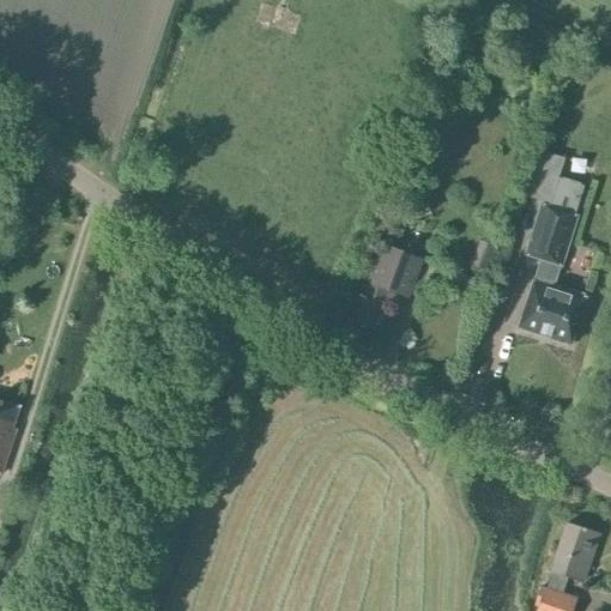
[(483,56),(488,42),(471,36),(465,52),(483,56)]
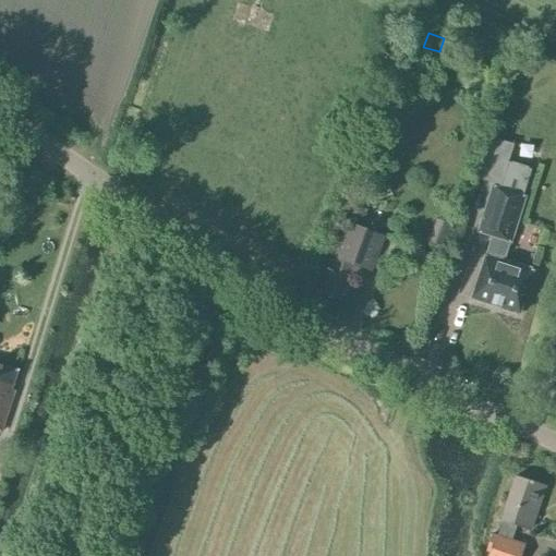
[(519,312),(533,266),(506,257),(511,242),(512,242),(528,195),(493,184),(479,230),(492,234),(485,255),(471,297),(519,312)]
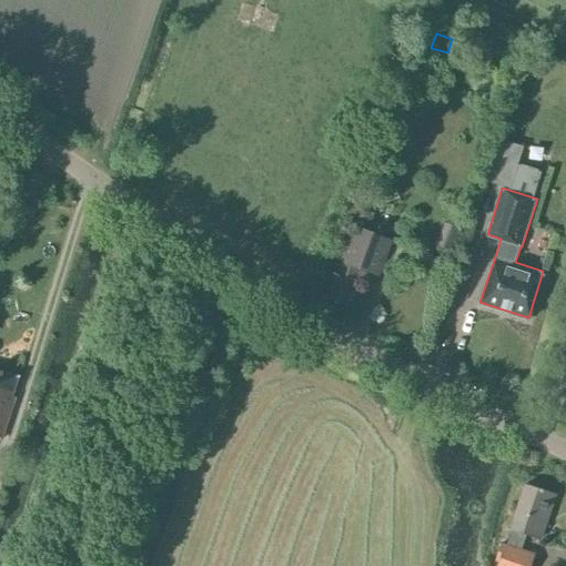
[(435,244),(451,251),(461,228),(444,221),(435,244)]
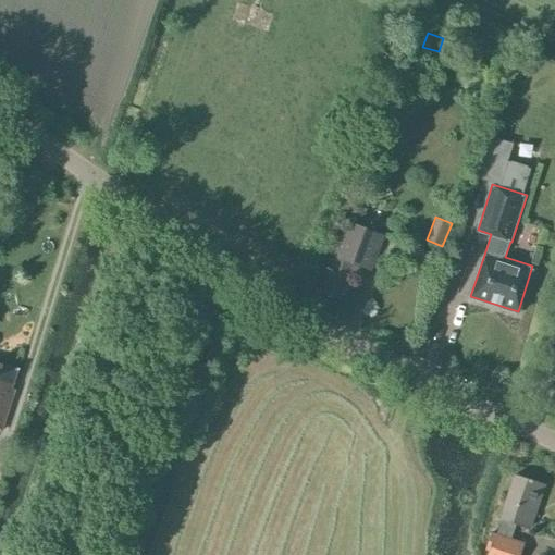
[(373,268),(385,235),(345,219),(338,239),(341,241),(336,254),(322,290),(340,296),(343,290),(347,291),(358,262),(373,268)]
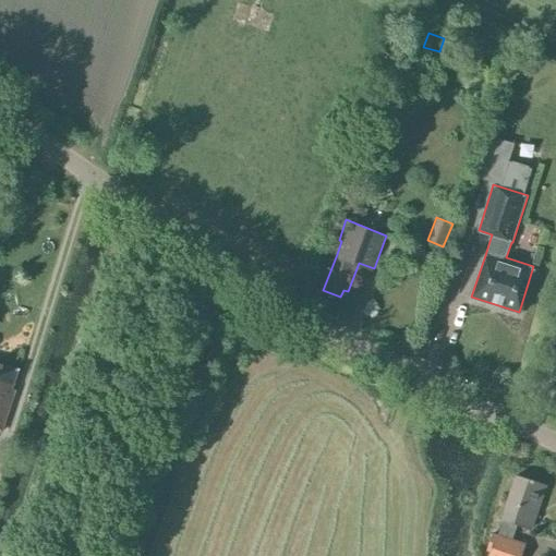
[(9,397),(17,369),(0,362),(0,428),(2,430),(13,398),(9,397)]
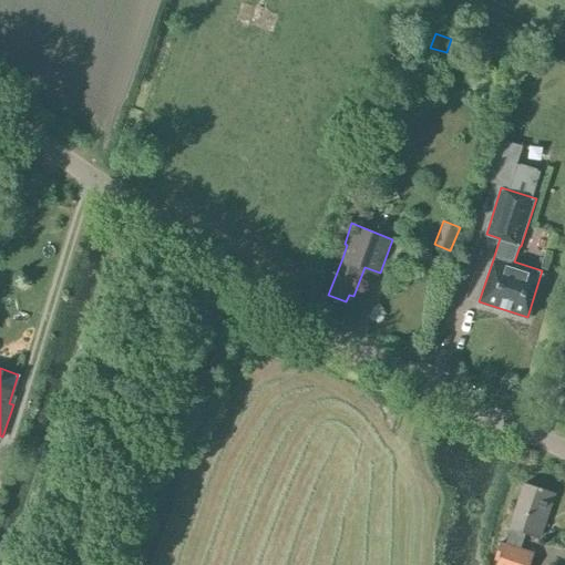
[(541,535),(555,492),(524,482),(511,525),(513,526),(507,543),(505,542),(496,564),(528,564),(534,551),(521,546),(526,531),(541,535)]
